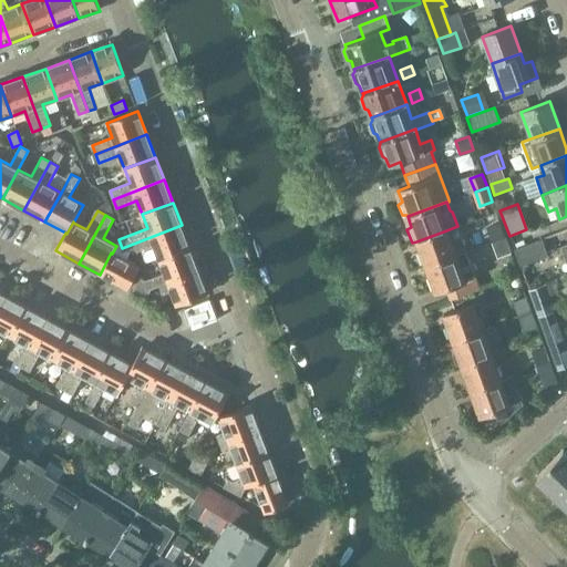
[(501,224),(487,228),(492,243),(505,237),(501,224)]
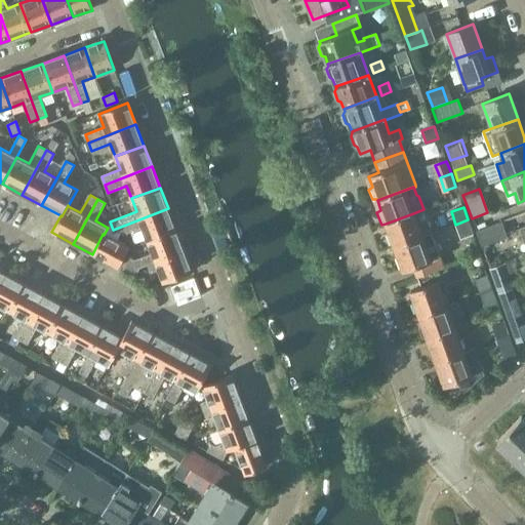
[(143,228),(147,241),(175,230),(168,208),(113,230),(114,233),(122,230),(123,235),(143,228)]
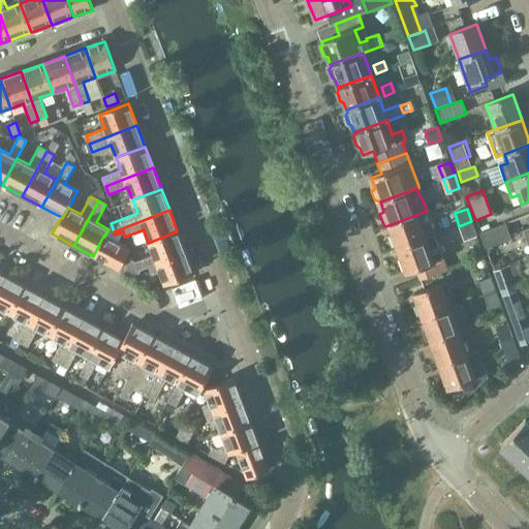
[(389,225),(397,248),(425,239),(416,215),(389,225)]
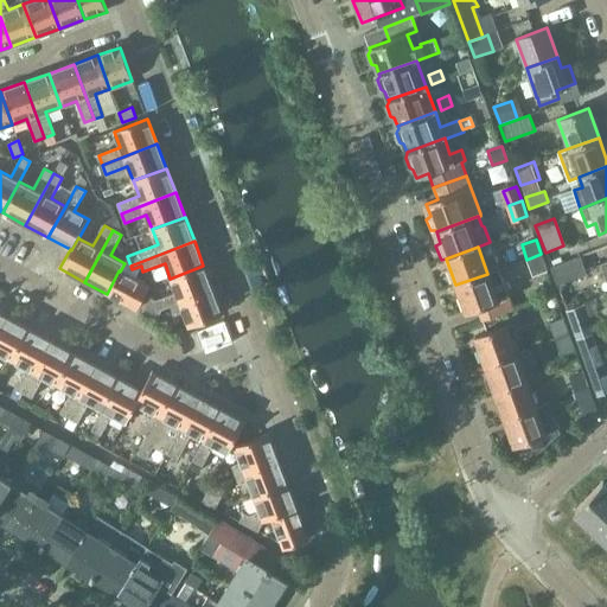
[(541,254),(526,260),(534,278),(548,272),(541,254)]
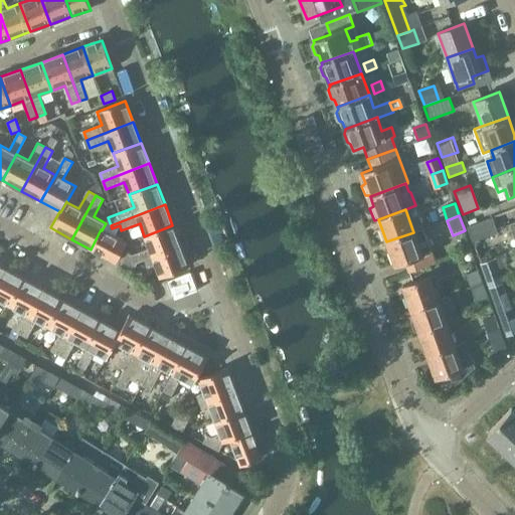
[(467,227),(473,241),(497,232),(492,218),(467,227)]
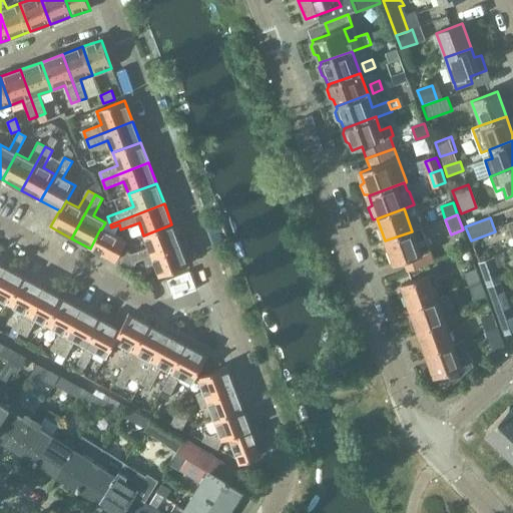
[(119,264),(131,271),(136,262),(144,259),(179,244),(171,224),(143,235),(148,247),(131,254),(126,251),(119,264)]
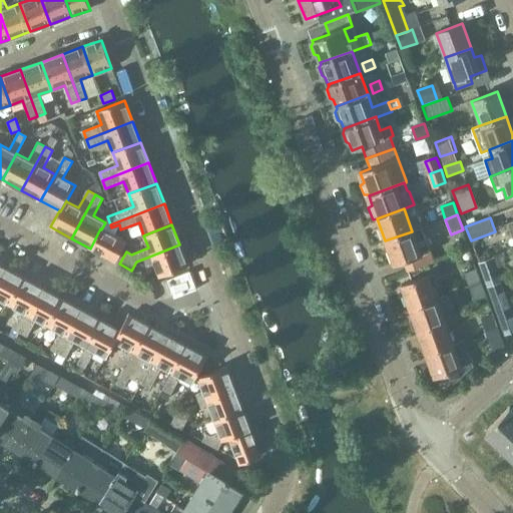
[(412,231),(385,240),(393,265),(403,261),(407,271),(434,261),(431,250),(429,251),(422,227),(412,231)]
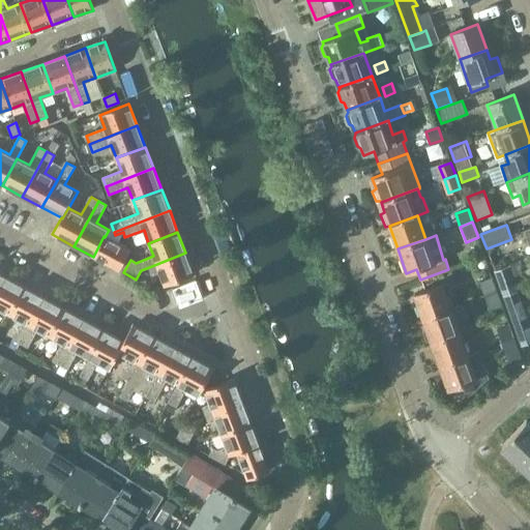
[(104,236),(93,257),(119,270),(130,251),(105,237),(104,236)]
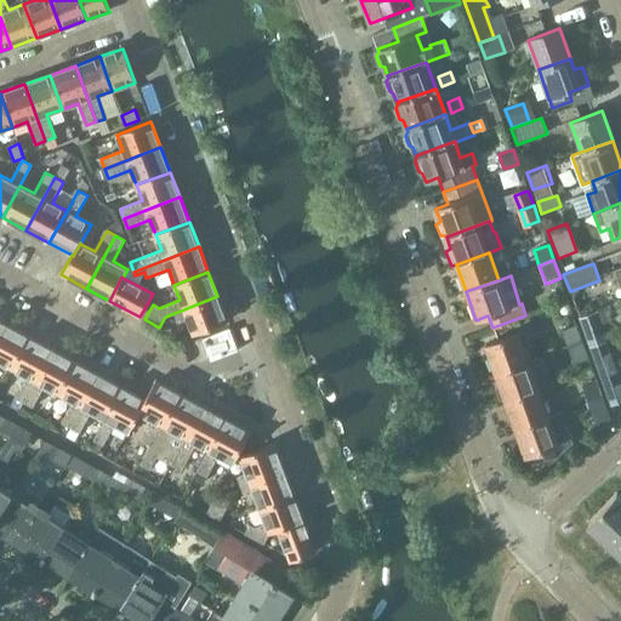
[(165,317),(159,328),(181,340),(227,322),(217,296),(175,313),(165,317)]
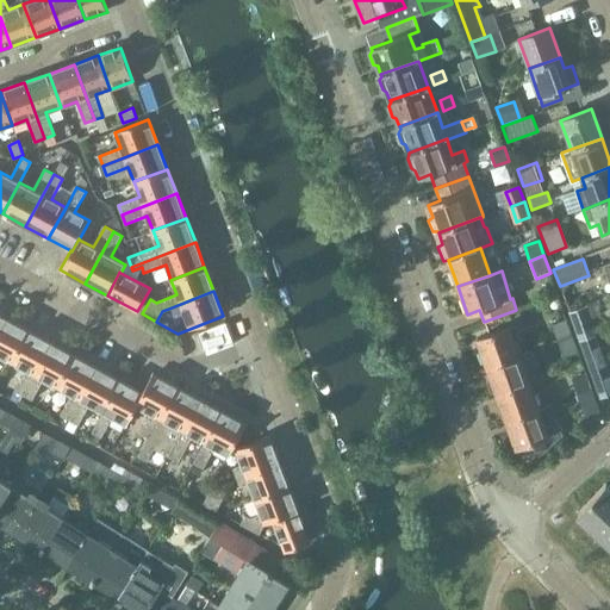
[(29,331),(6,318),(0,328),(0,355),(12,362),(29,331)]
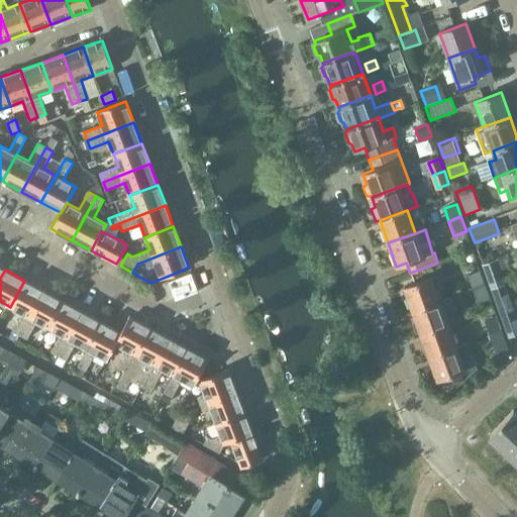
[(468,276),(473,290),(485,285),(480,272),(468,276)]
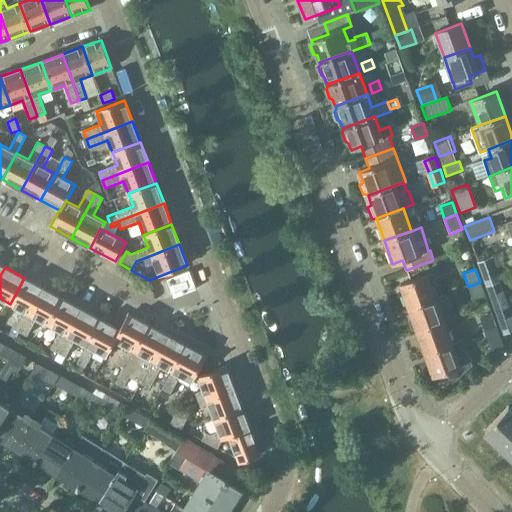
[(400,284),(408,307),(435,298),(427,274),(400,284)]
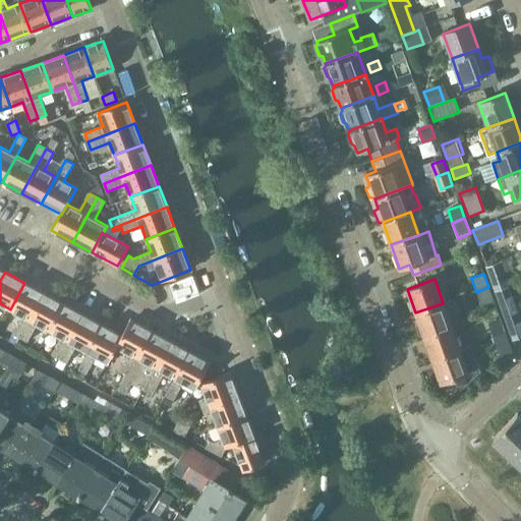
[(12,334),(20,338),(44,293),(24,283),(10,309),(22,315),(12,334)]
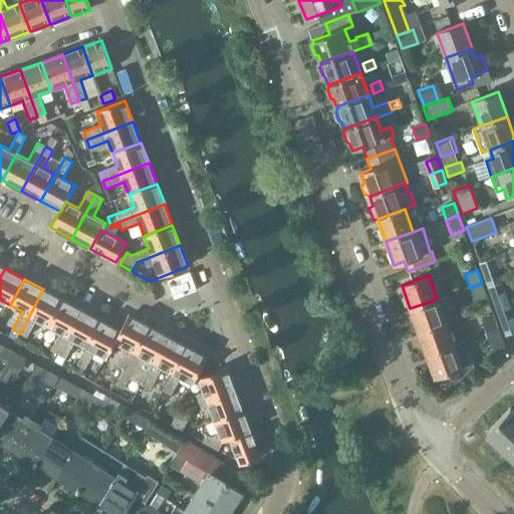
[(470,288),(475,301),(487,297),(482,283),(470,288)]
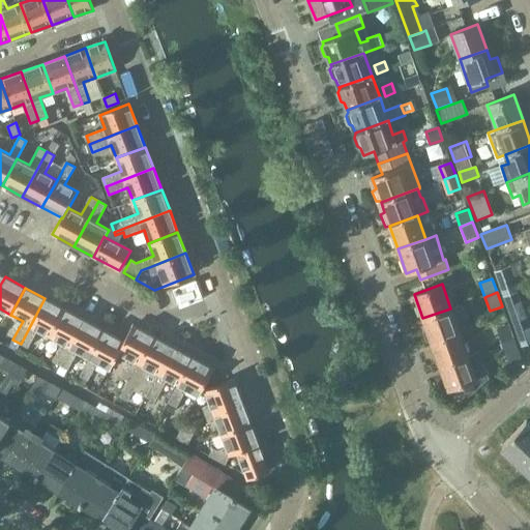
[(529,326),(518,292),(504,297),(522,345),(529,341),(529,326)]
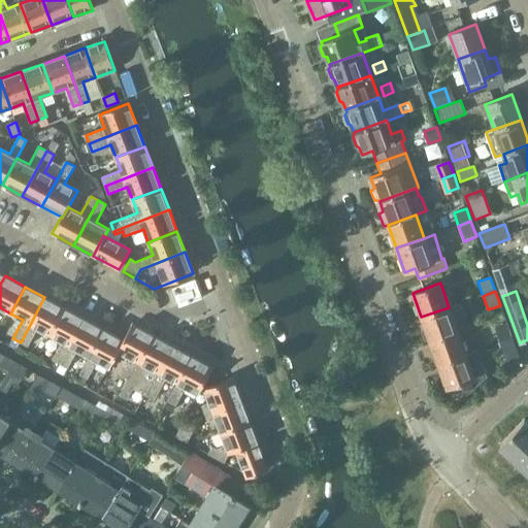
[(37,328),(50,335),(65,308),(44,297),(21,342),(28,347),(37,328)]
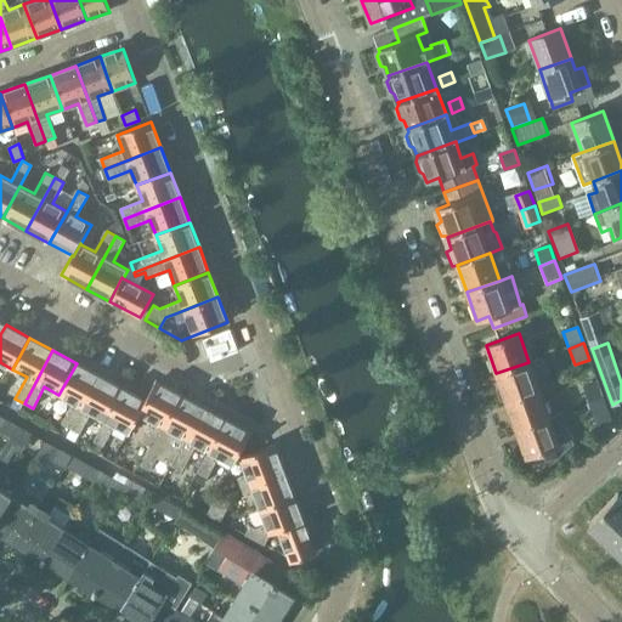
[(505,401),(538,389),(546,386),(541,375),(548,373),(542,357),(529,362),(496,373),(501,386),(496,389),(501,400),(505,400),(505,401)]
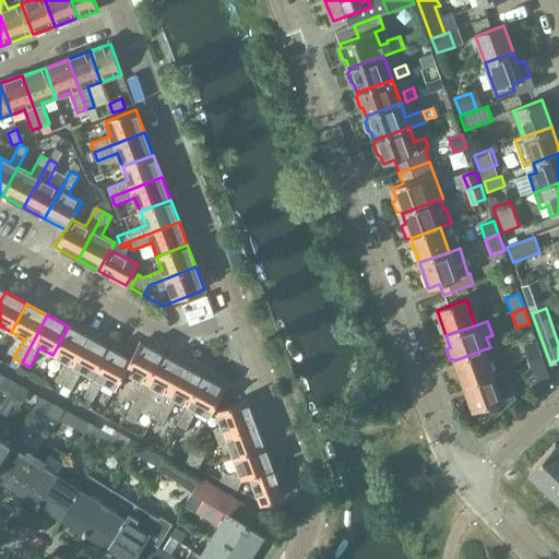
[(56,380),(63,384),(90,337),(69,326),(52,355),(66,361),(56,380)]
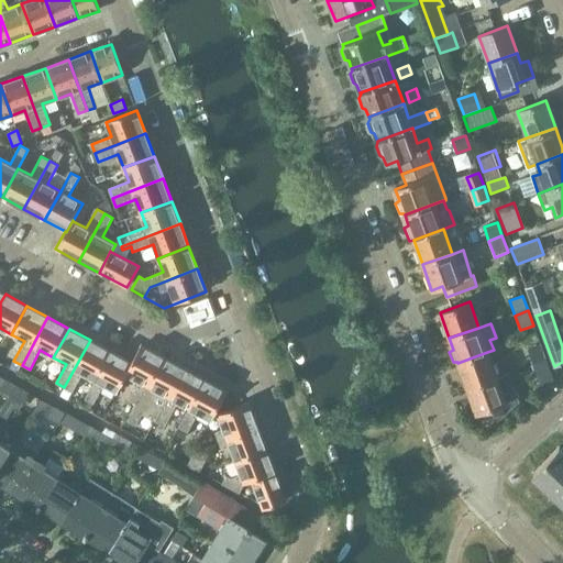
[(83,373),(95,379),(96,381),(111,351),(90,340),(64,387),(73,392),(83,373)]
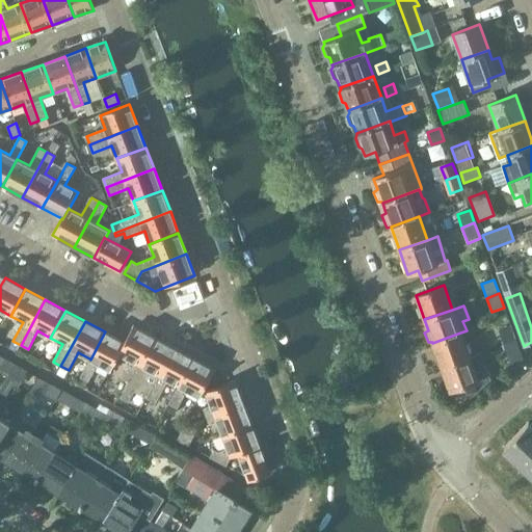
[(122,379),(129,382),(154,337),(133,326),(125,342),(125,343),(120,353),(120,354),(132,361),(122,379)]
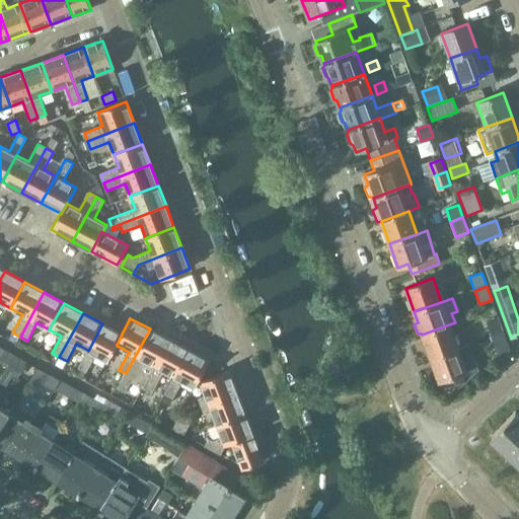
[(487,322),(491,335),(502,330),(498,318),(487,322)]
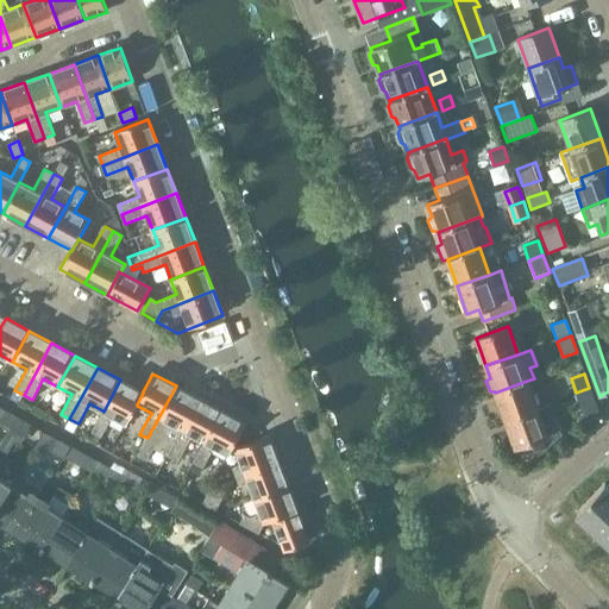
[(127,424),(137,406),(137,405),(143,393),(143,391),(120,380),(104,412),(102,410),(92,432),(101,437),(112,415),(127,424)]
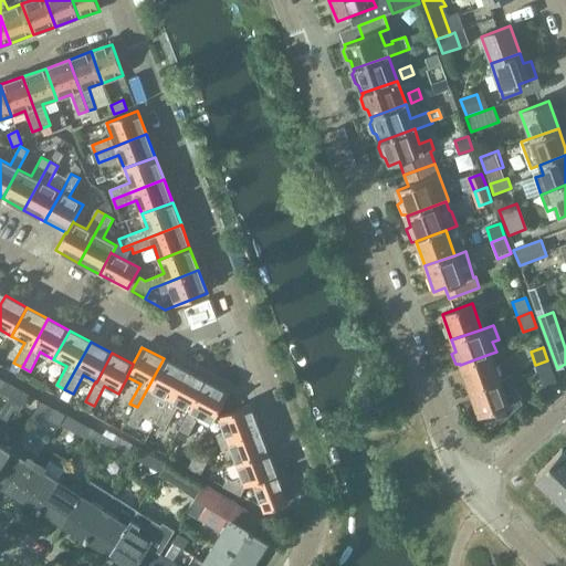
[(499,379),(490,354),(460,365),(469,390),(499,379)]
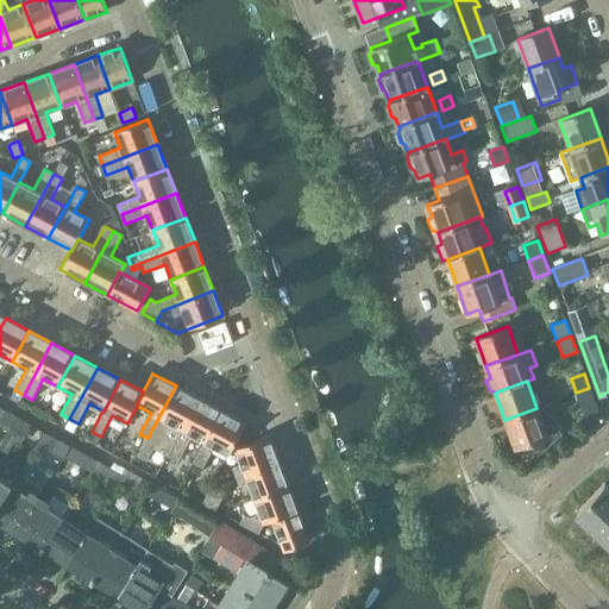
[(176,385),(148,438),(138,456),(148,460),(154,449),(168,457),(199,399),(176,385)]
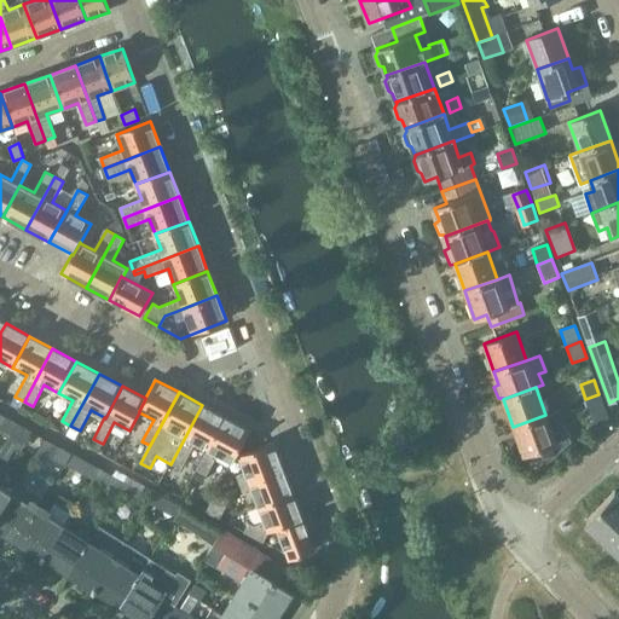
[(585,399),(594,423),(607,418),(599,394),(585,399)]
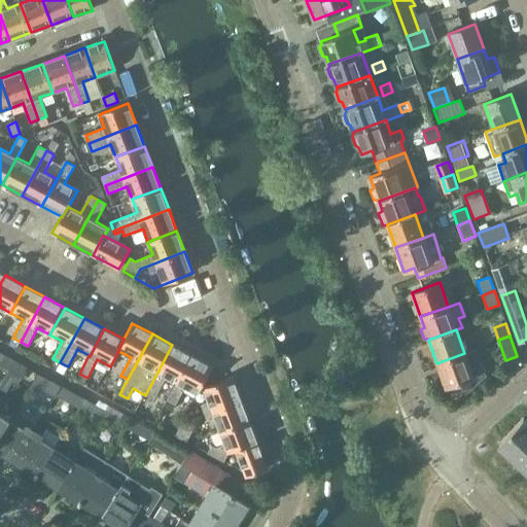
[(167,377),(177,383),(192,355),(172,345),(145,395),(154,399),(167,377)]
